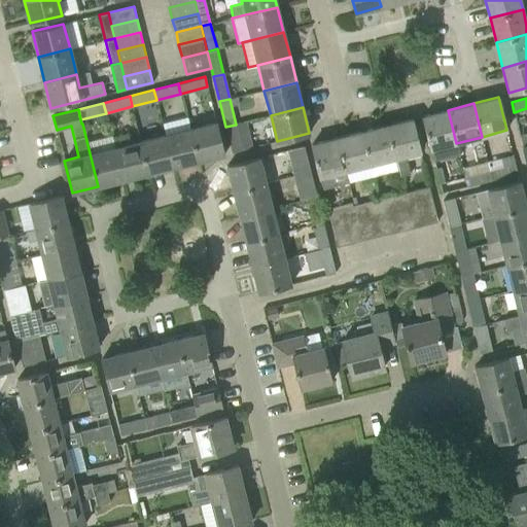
[(456,143),(448,110),(423,116),(428,136),(431,149),(456,143)]
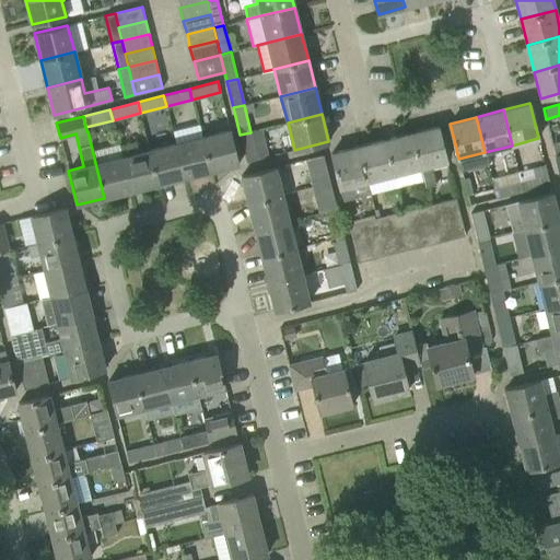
[(438,126),(411,133),(420,168),(424,187),(435,184),(431,165),(446,162),(438,126)]
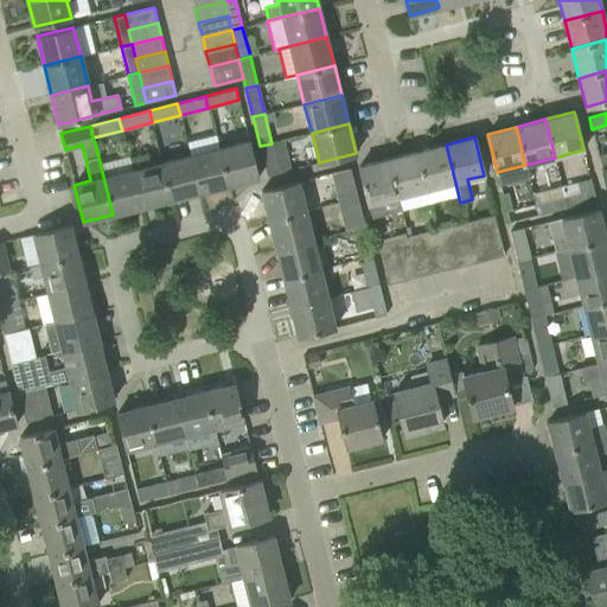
[(219,148),(229,185),(259,178),(249,141),(219,148)]
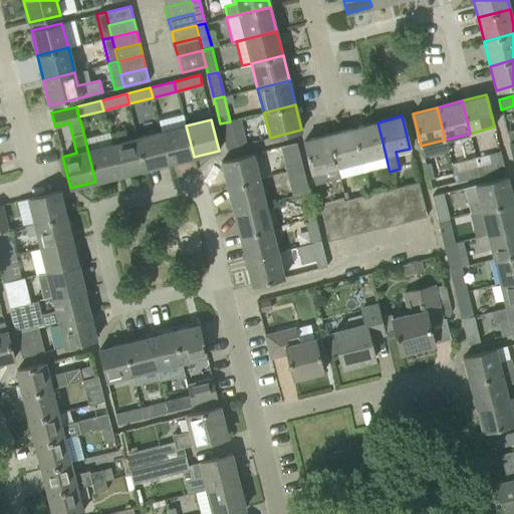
[(230,121),(220,123),(227,149),(236,146),(230,121)]
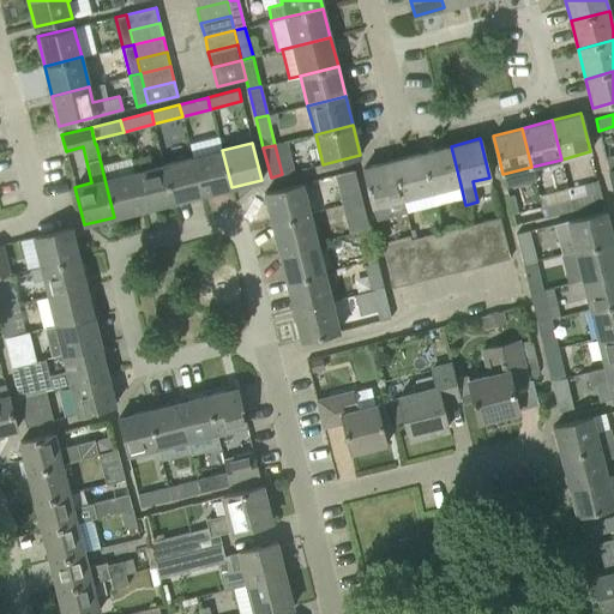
[(451,146),(422,154),(432,192),(461,185),(451,146)]
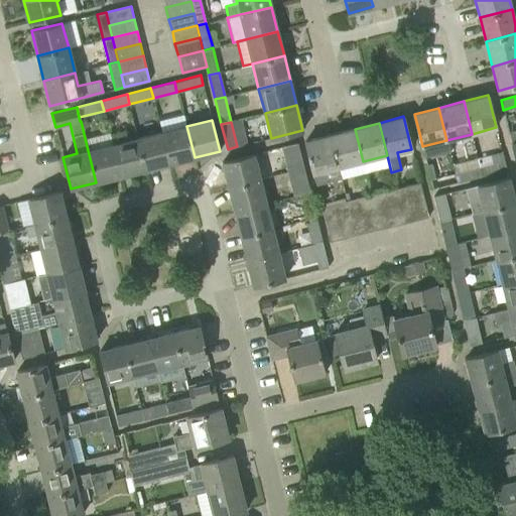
[(162,132),(170,163),(195,157),(186,126),(162,132)]
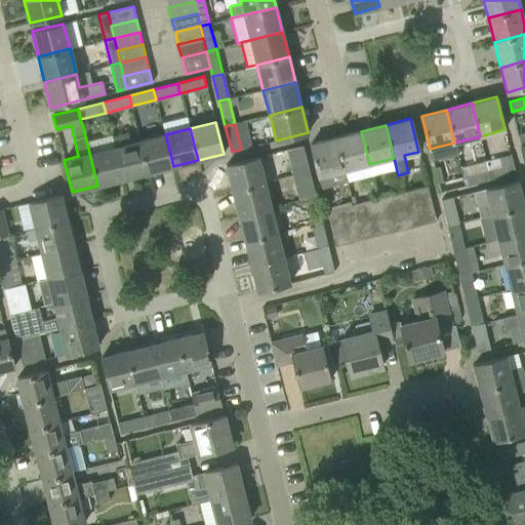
[(361,131),(335,137),(344,170),(345,170),(369,164),(361,131)]
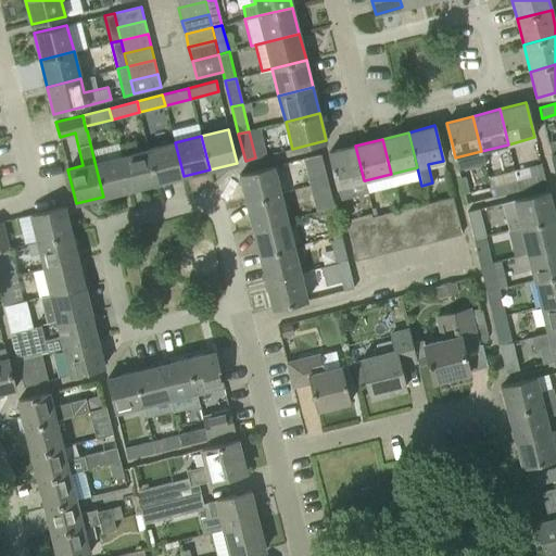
[(148,149),(156,182),(184,176),(175,142),(148,149)]
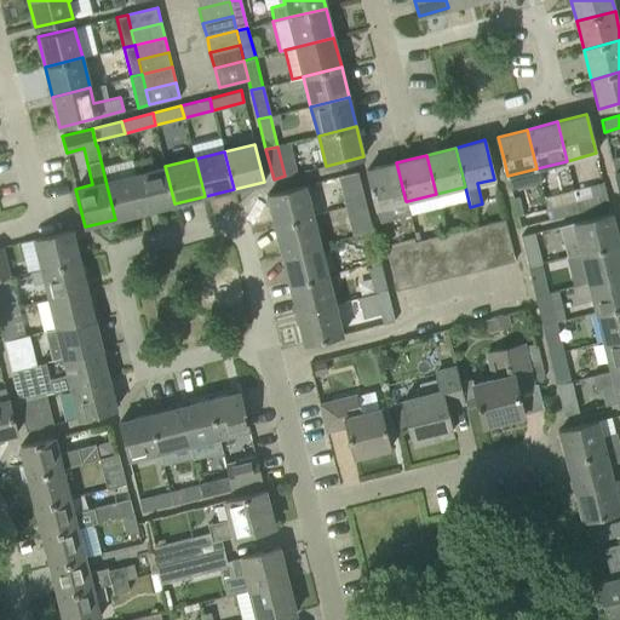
[(406,201),(396,162),(367,170),(373,193),(377,208),(380,222),(411,213),(407,201),(406,201)]
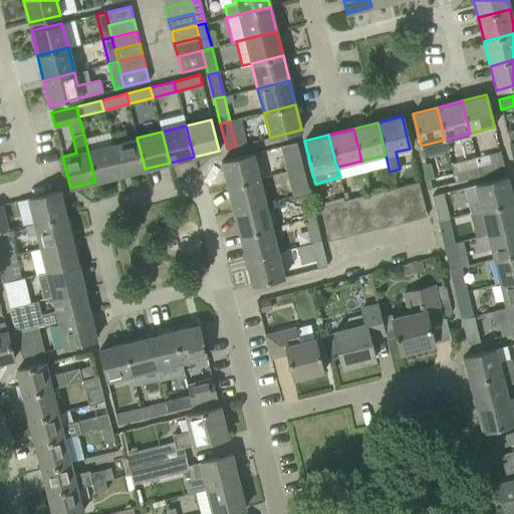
[(145,169),(137,138),(111,144),(119,175),(145,169)]
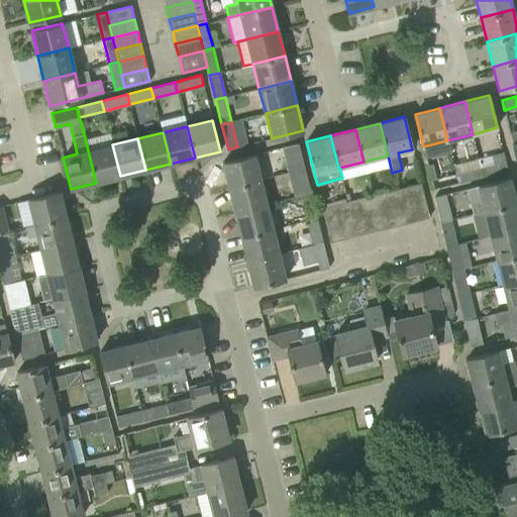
[(304,169),(298,143),(288,145),(295,171),(304,169)]
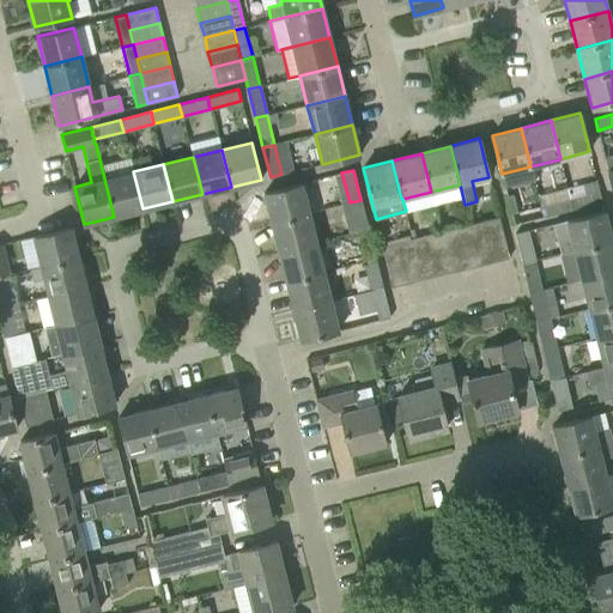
[(133,171),(104,178),(114,217),(143,210),(133,171)]
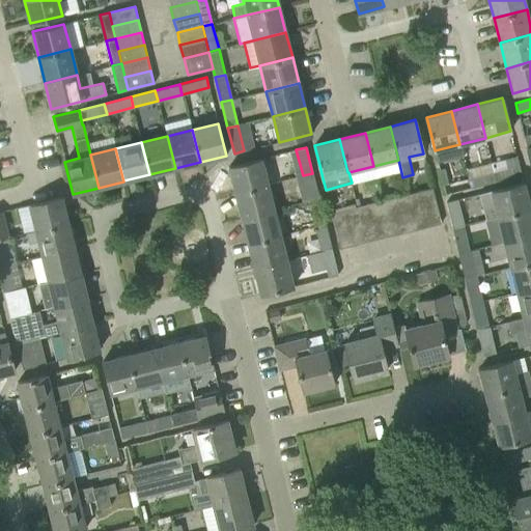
[(228,167),(235,192),(268,184),(261,159),(228,167)]
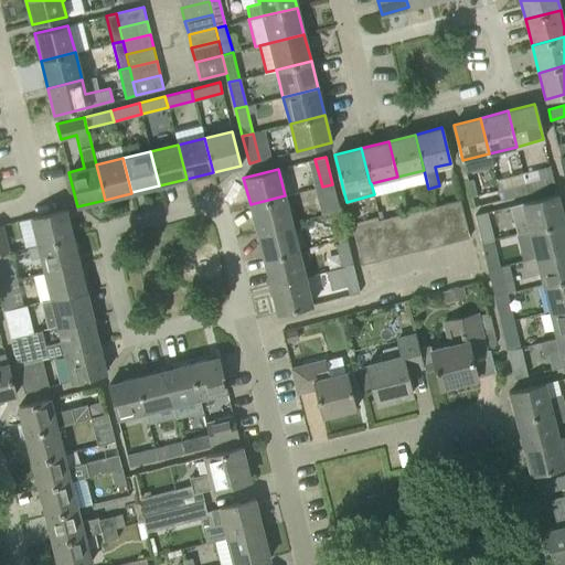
[(553,177),(525,183),(528,193),(555,185),(553,177)]
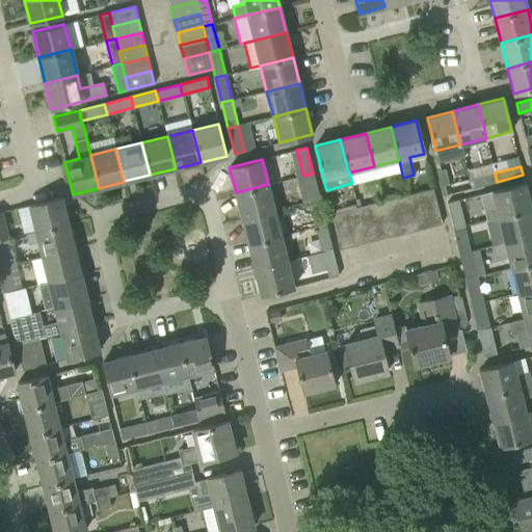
[(495,173),(470,179),(472,188),(497,182),(495,173)]
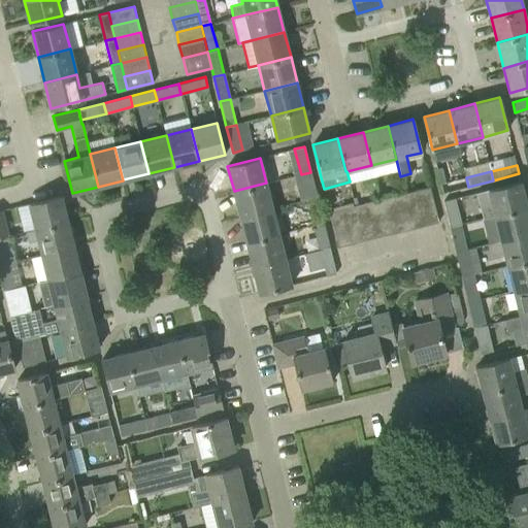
[(317,197),(310,172),(301,174),(307,199),(317,197)]
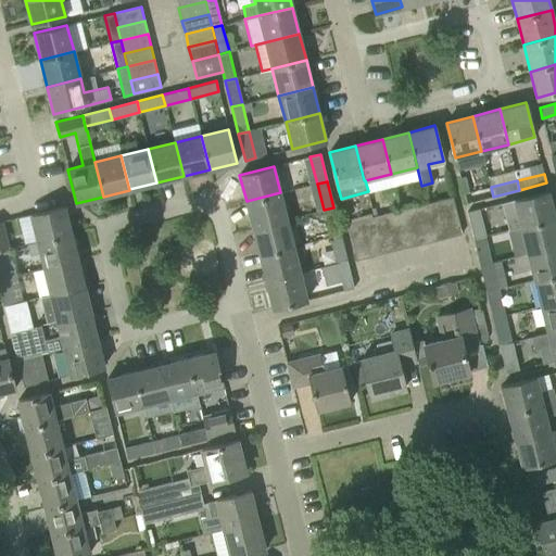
[(493,197),(491,187),(464,194),(467,203),(493,197)]
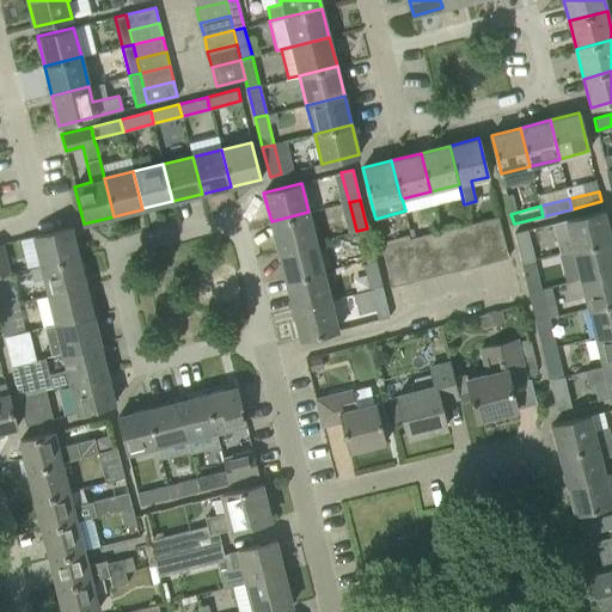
[(558,254),(558,255),(611,242),(604,210),(565,220),(570,237),(556,240),(560,254),(558,254)]
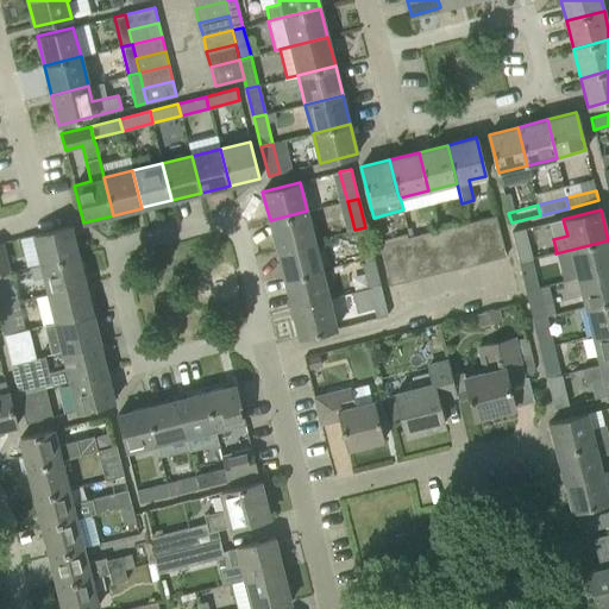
[(270,220),(277,250),(314,240),(307,211),(270,220)]
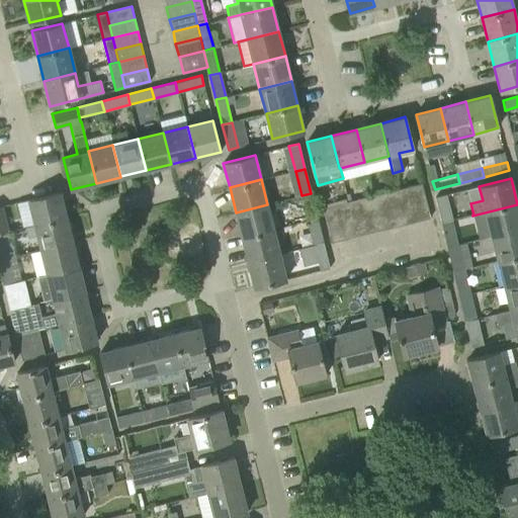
[(422,183),(397,190),(399,198),(412,195),(424,192),(422,183)]
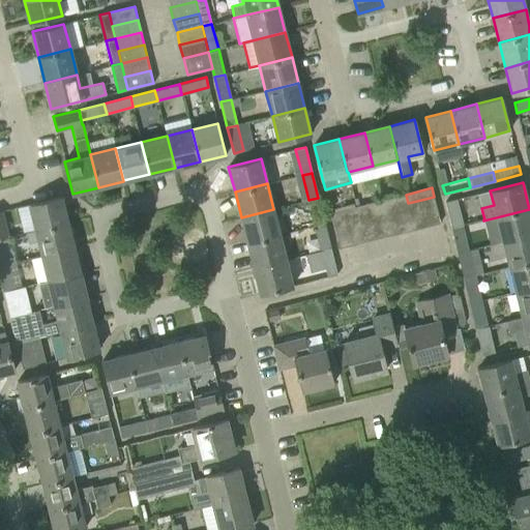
[(406,195),(382,201),(384,209),(395,206),(408,203),(406,195)]
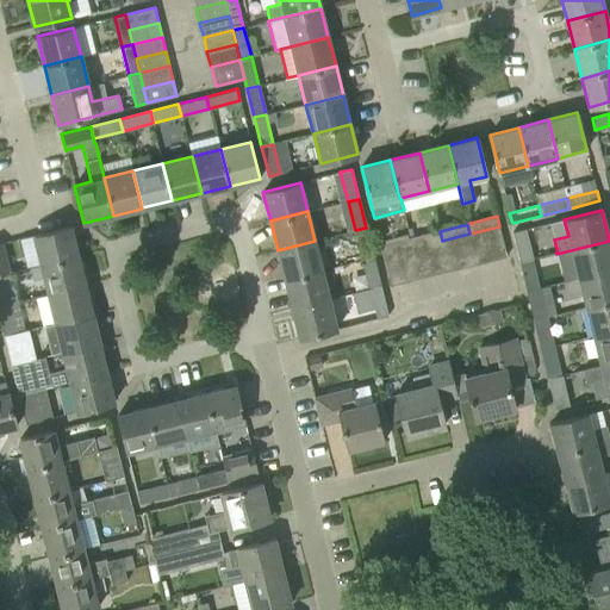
[(79,255),(70,225),(33,235),(41,265),(79,255)]
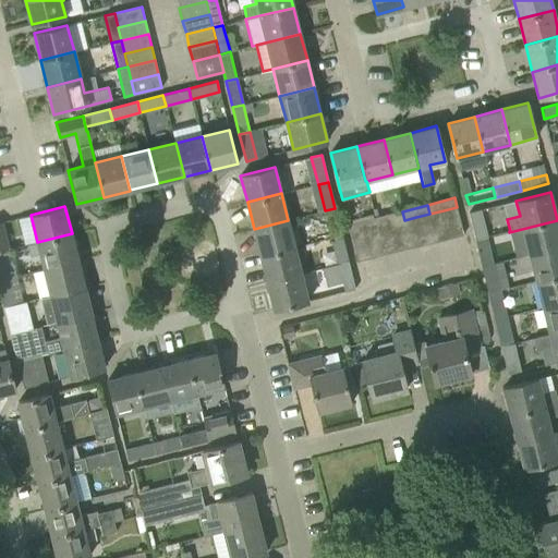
[(463,234),(457,207),(444,210),(450,238),(463,234)]
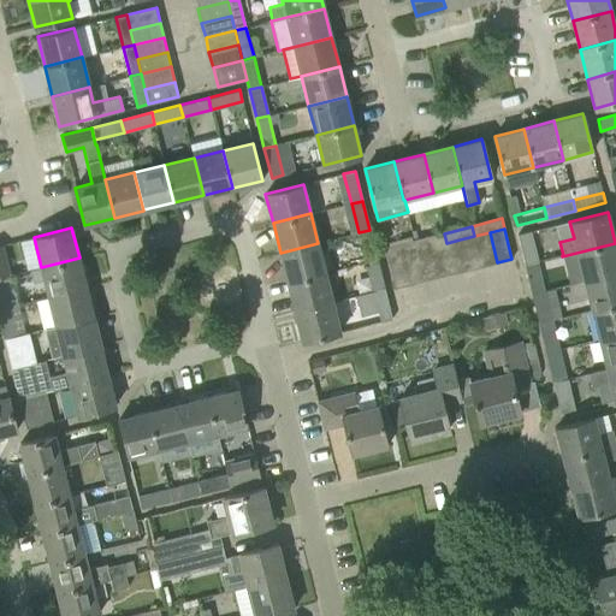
[(359,232),(366,262),(378,259),(369,230),(359,232)]
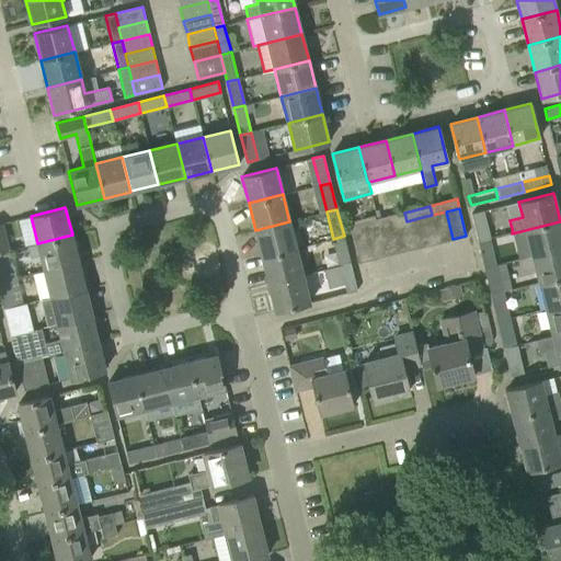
[(446,212),(432,215),(439,242),(453,239),(446,212)]
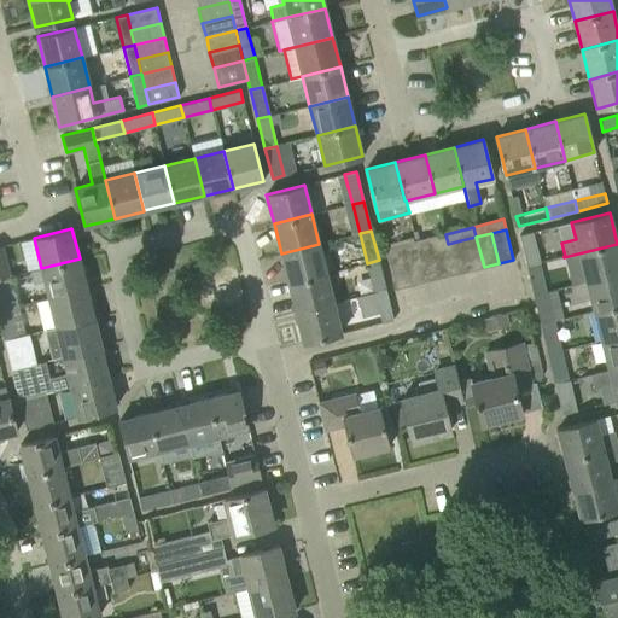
[(520,235),(528,266),(540,262),(532,233),(520,235)]
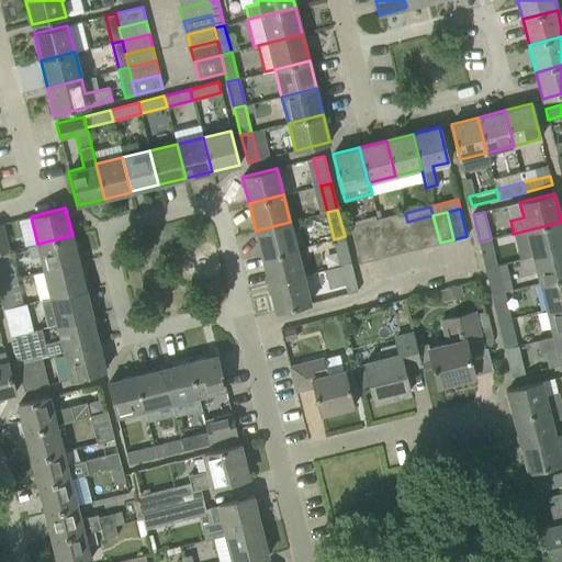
[(405,213),(378,220),(381,228),(393,225),(407,222),(405,213)]
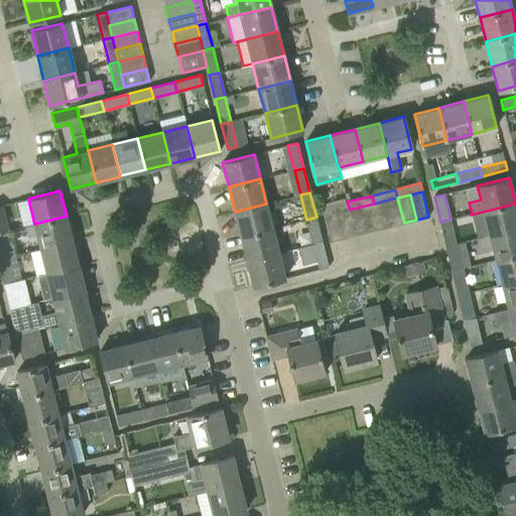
[(404,223),(397,198),(385,201),(392,227),(404,223)]
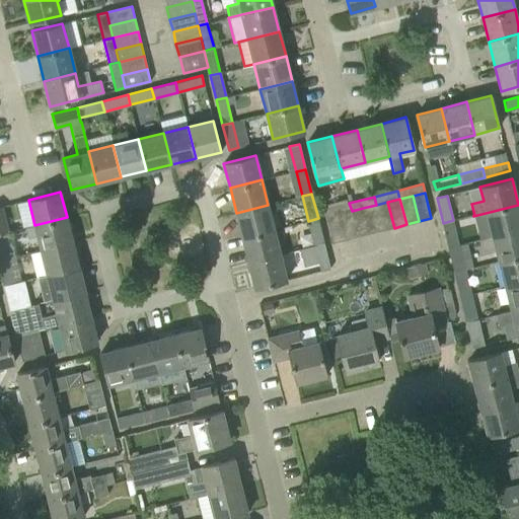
[(387,202),(376,205),(382,230),(394,228),(387,202)]
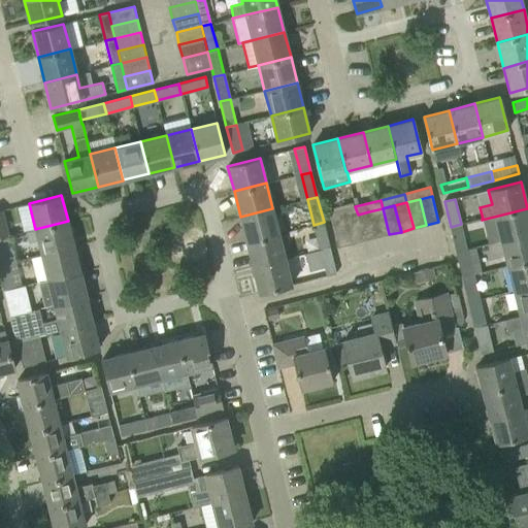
[(329,212),(331,221),(345,218),(358,215),(355,206),(329,212)]
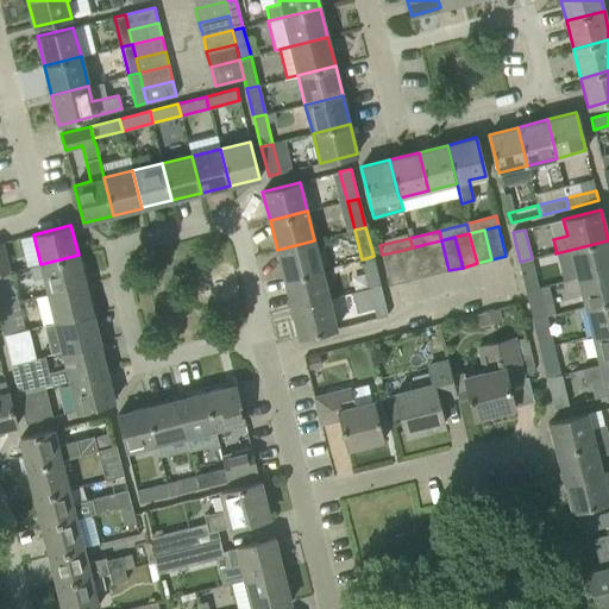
[(277,250),(284,280),(321,270),(314,240),(277,250)]
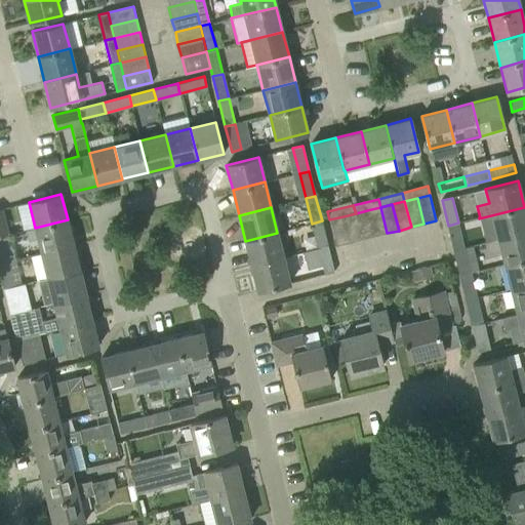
[(387,233),(380,207),(367,210),(373,237),(387,233)]
